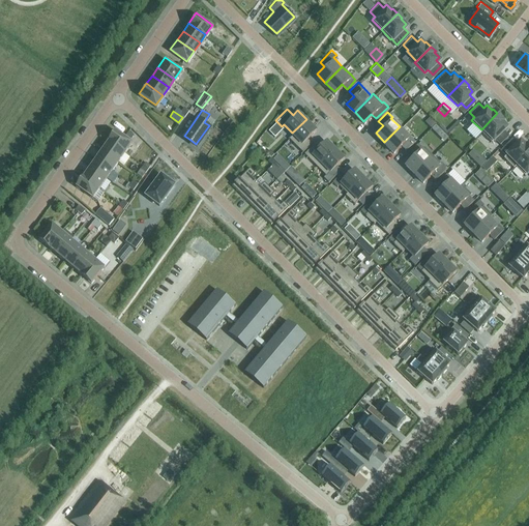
[(497,113),(481,129),(491,140),(494,137),(499,142),(508,133),(503,127),(506,124),(501,119),(502,118),(497,113)]
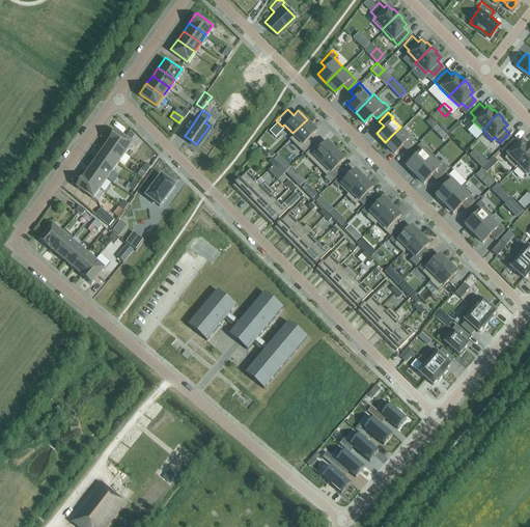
[(429,114),(424,119),(430,126),(436,120),(429,114)]
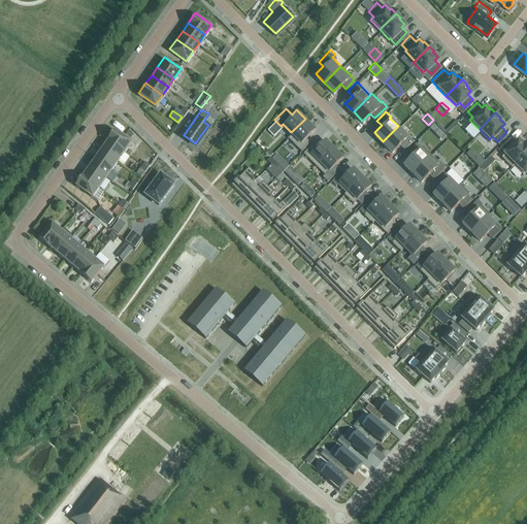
[(291,132),(287,135),(300,149),(309,140),(305,136),(314,127),(305,119),(291,132)]
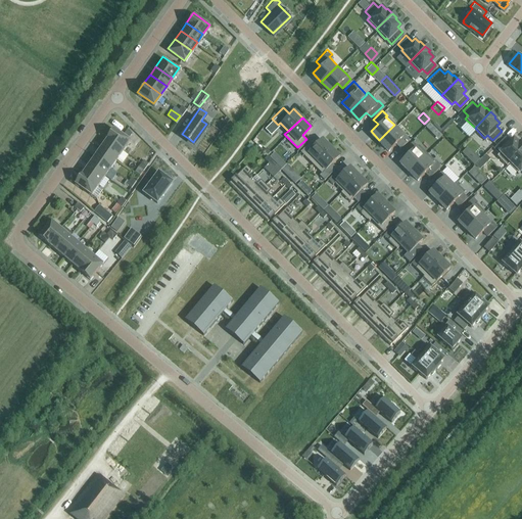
[(433,124),(428,120),(424,125),(428,129),(433,124)]
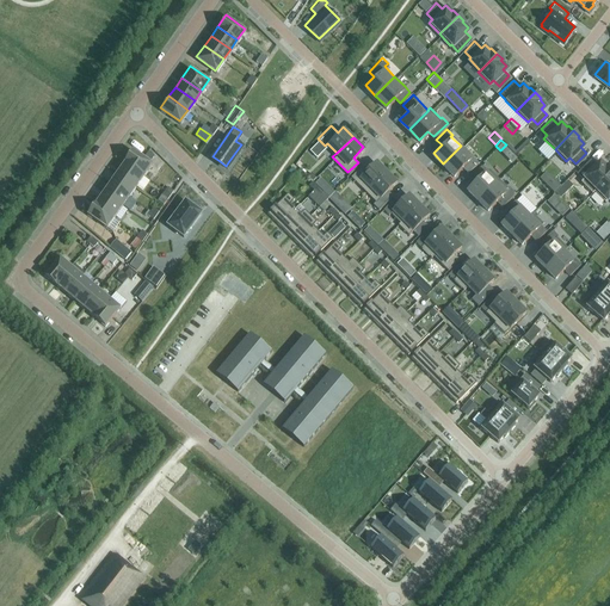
[(461,146),(443,164),(453,173),(462,165),(470,156),(461,146)]
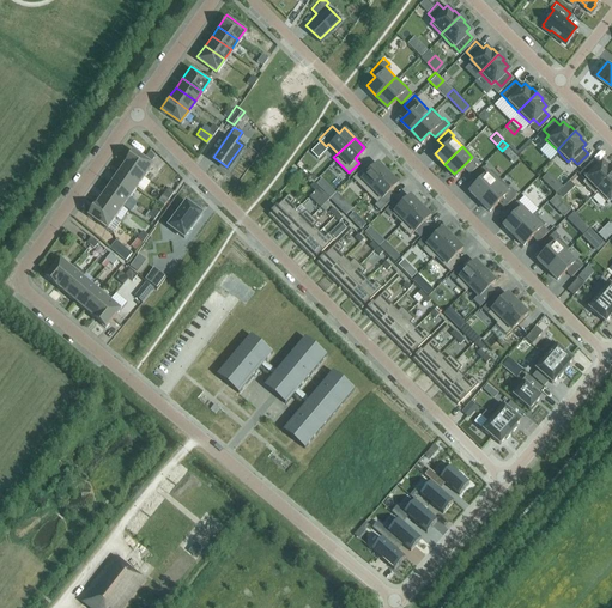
[(133,149),(125,159),(144,174),(151,162),(133,149)]
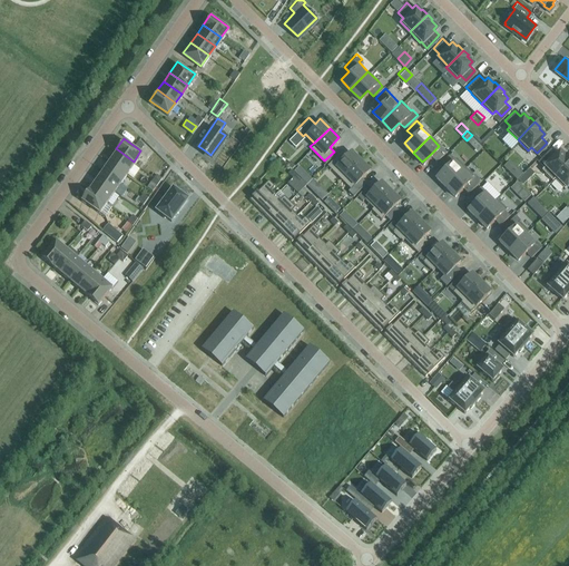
[(550,146),(537,159),(543,165),(541,167),(551,177),(553,176),(568,159),(568,156),(566,153),(565,154),(559,149),(556,153),(550,146)]
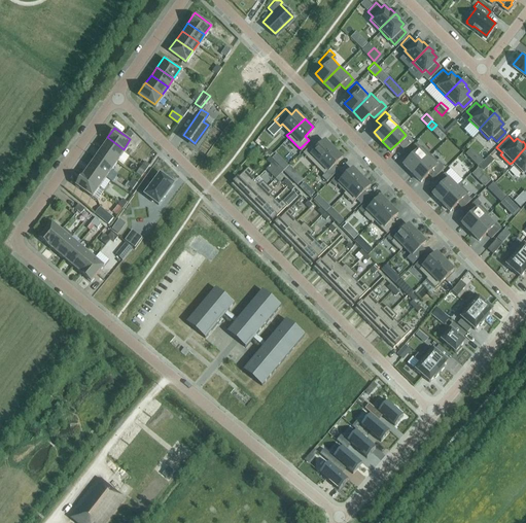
[(107,137),(100,147),(116,159),(124,149),(107,137)]
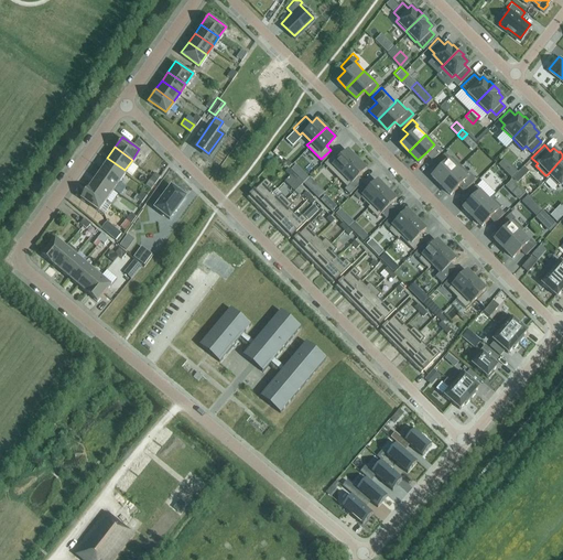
[(333,151),(323,161),(337,175),(356,157),(346,147),(337,157),(333,151)]
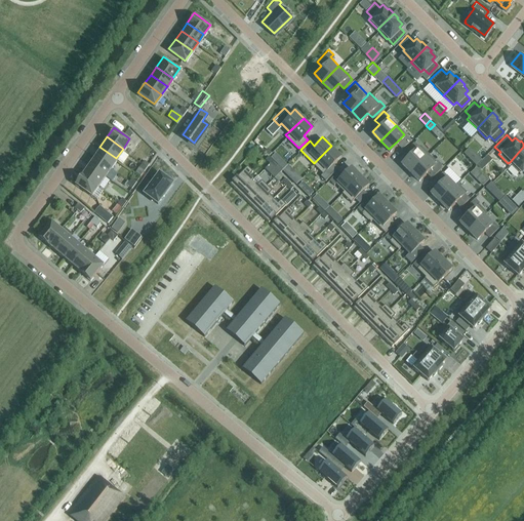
[(408,154),(401,161),(409,169),(428,152),(419,143),(417,145),(413,139),(404,149),(408,154)]
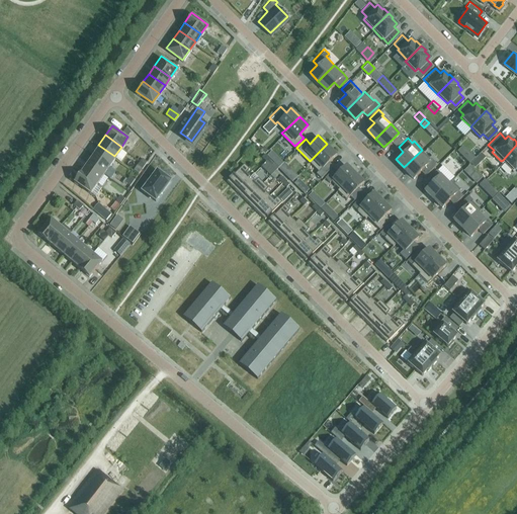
[(327,144),(310,161),(318,169),(316,171),(321,175),(332,164),(328,159),(335,152),(327,144)]
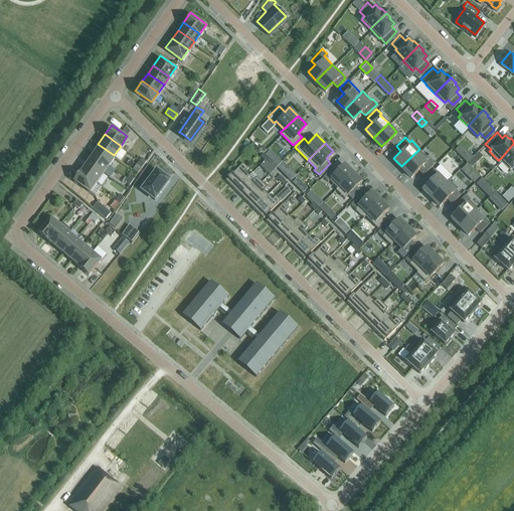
[(98,144),(93,152),(108,163),(114,155),(98,144)]
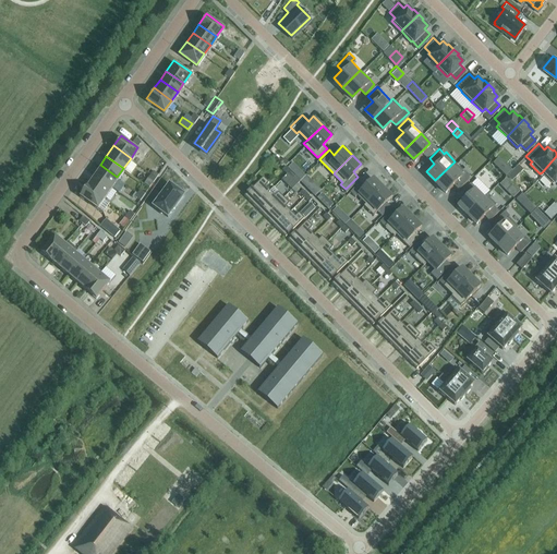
[(556,156),(542,172),(552,182),(555,179),(556,180),(556,156)]
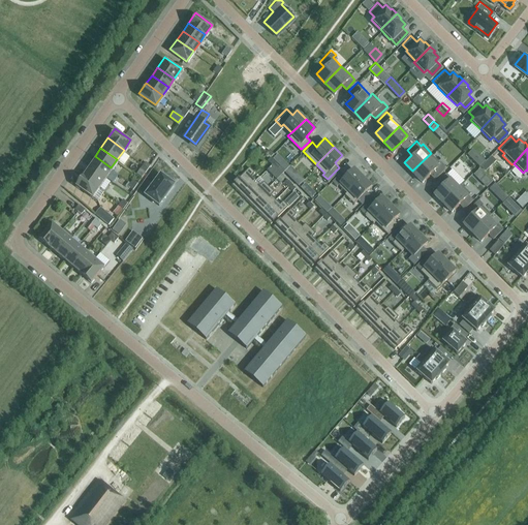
[(276,152),(273,156),(278,161),(282,157),(276,152)]
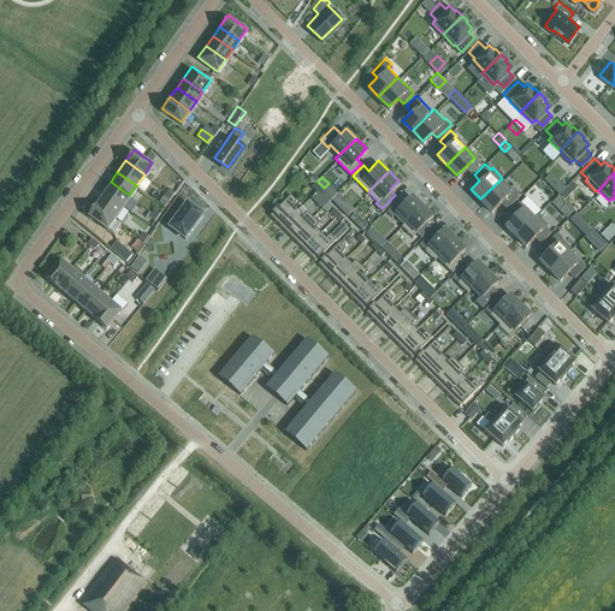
[(557,177),(550,183),(556,190),(563,183),(557,177)]
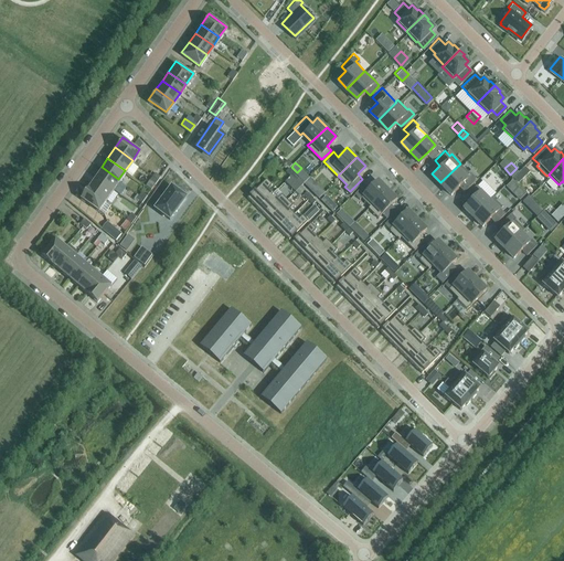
[(460,163),(440,182),(450,192),(458,184),(464,189),(476,177),(471,171),(469,172),(460,163)]
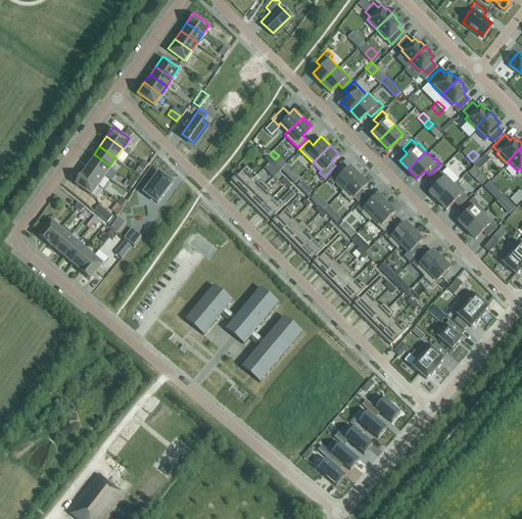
[(484,151),(479,156),(483,160),(488,155),(484,151)]
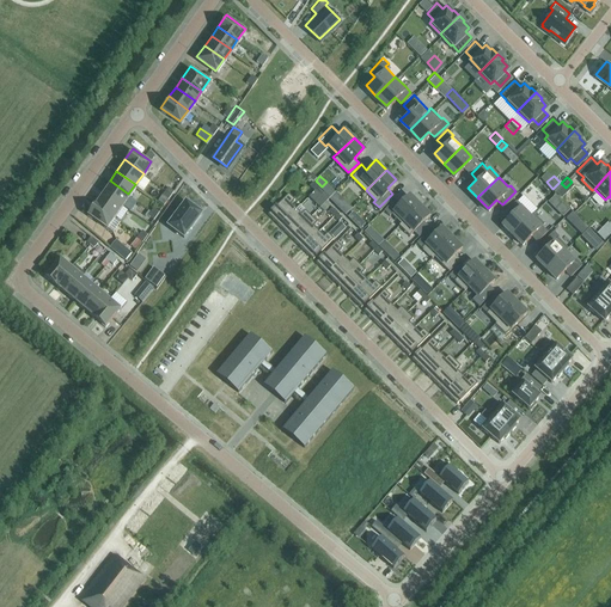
[(110,181),(103,189),(122,203),(128,194),(110,181)]
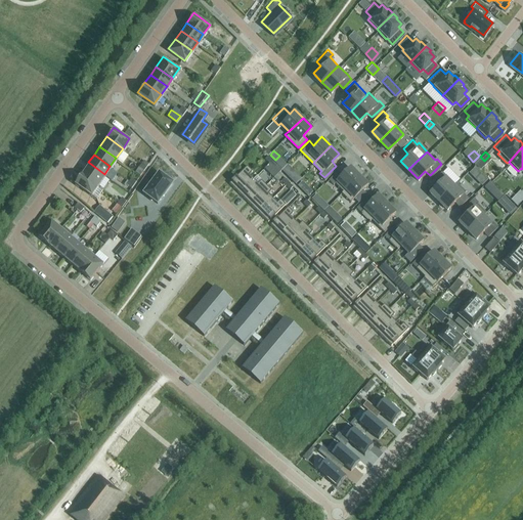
[(279,156),(275,160),(281,166),(285,162),(279,156)]
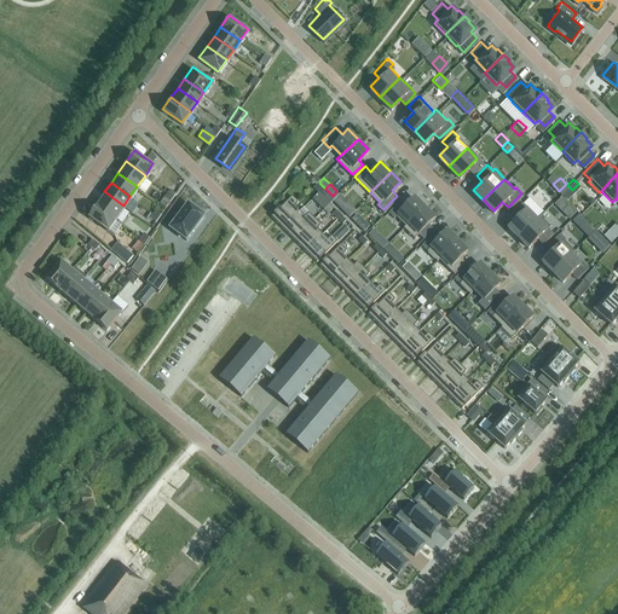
[(317,189),(311,195),(323,206),(329,201),(331,197),(325,191),(321,185),(317,189)]
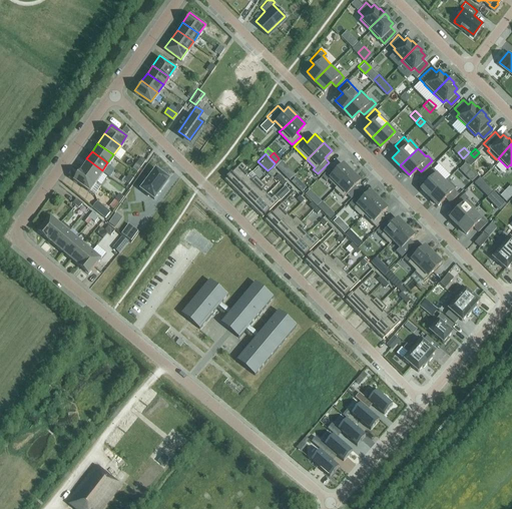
[(86,158),(80,168),(95,179),(102,170),(86,158)]
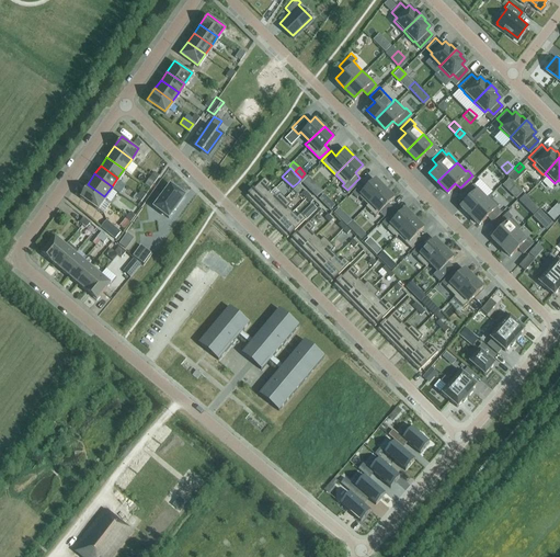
[(263,174),(244,193),(255,204),(271,189),(265,183),(269,180),(263,174)]
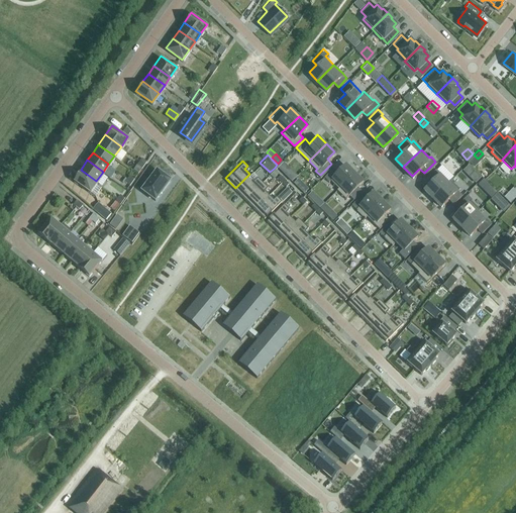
[(282,161),(278,165),(283,171),(287,167),(282,161)]
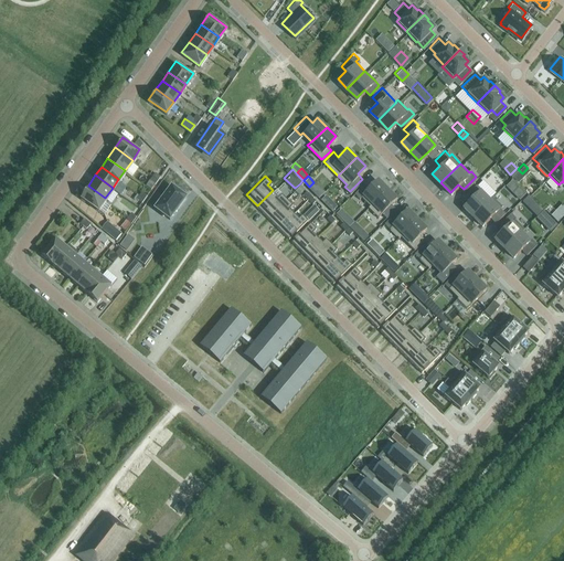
[(363,182),(353,191),(359,197),(360,194),(369,203),(370,203),(386,187),(376,177),(368,186),(363,182)]
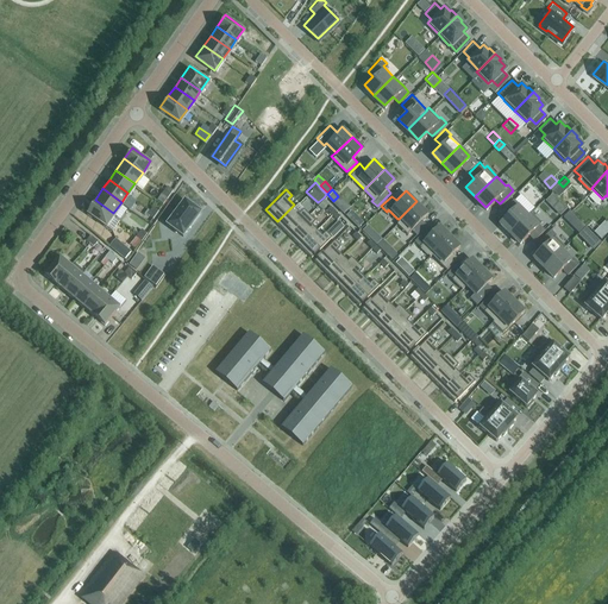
[(551,190),(544,197),(558,212),(565,205),(551,190)]
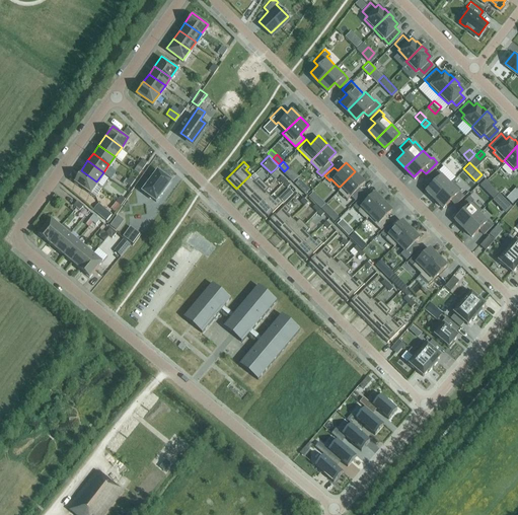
[(433,180),(425,189),(434,197),(450,180),(450,179),(442,171),(437,167),(428,176),(433,180)]
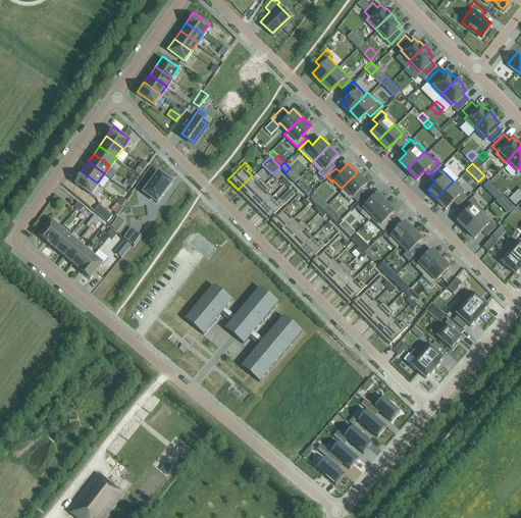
[(157,169),(143,190),(156,200),(171,179),(157,169)]
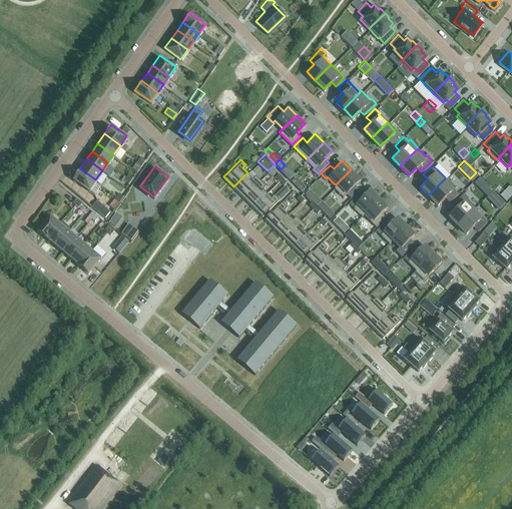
[(80,168),(73,177),(89,189),(88,189),(92,193),(99,183),(95,180),(95,179),(80,168)]
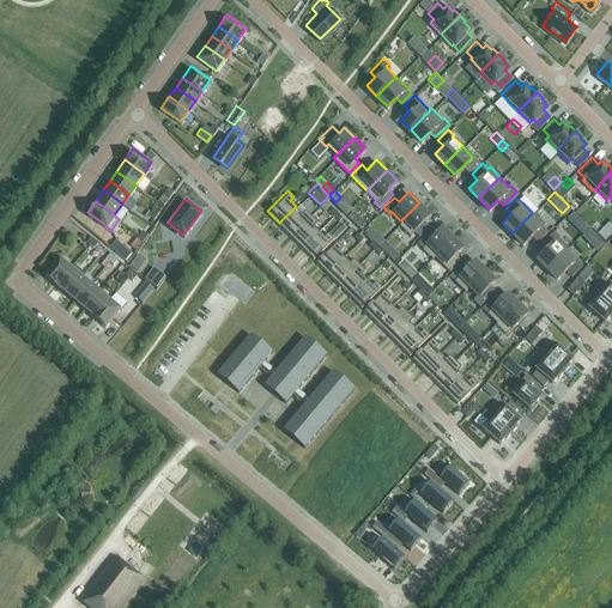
[(296,206),(279,223),(290,233),(310,213),(300,202),(296,206)]
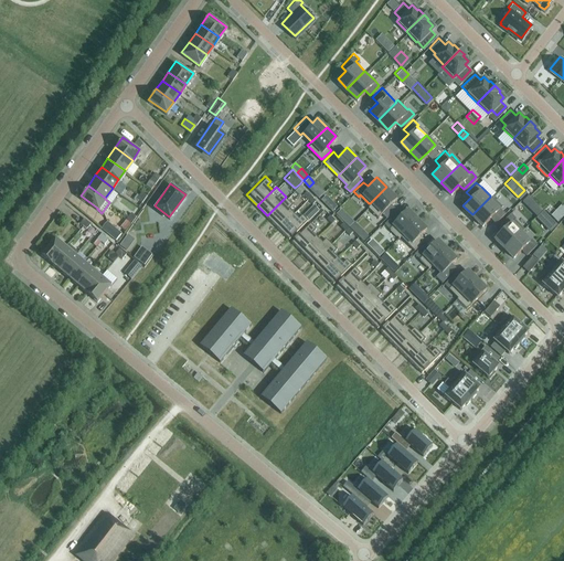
[(369,203),(368,205),(376,214),(380,212),(381,212),(385,215),(395,207),(390,201),(395,197),(386,187),(370,203),(369,203)]
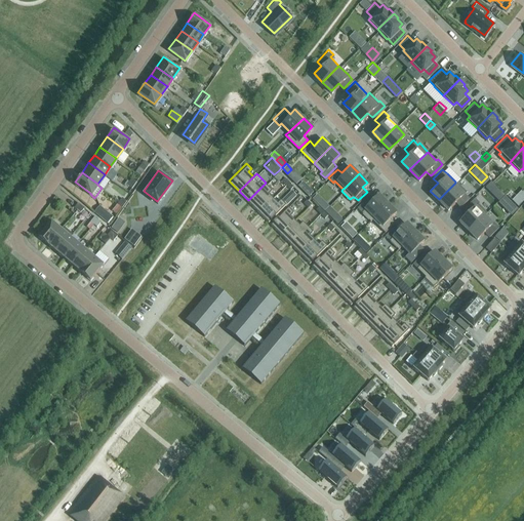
[(490,178),(484,185),(497,198),(504,192),(490,178)]
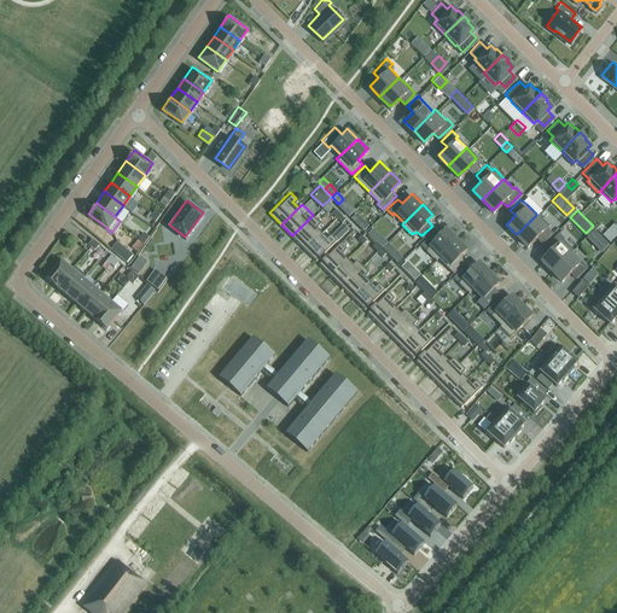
[(536,215),(517,234),(527,244),(535,235),(541,241),(552,231),(546,225),(548,223),(537,212),(536,214),(536,215)]
